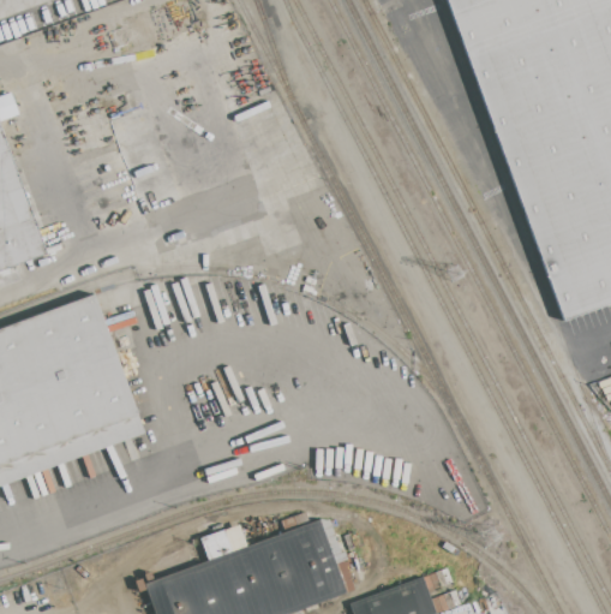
[(610,0),(610,304),(565,322),(447,0),(610,0)]
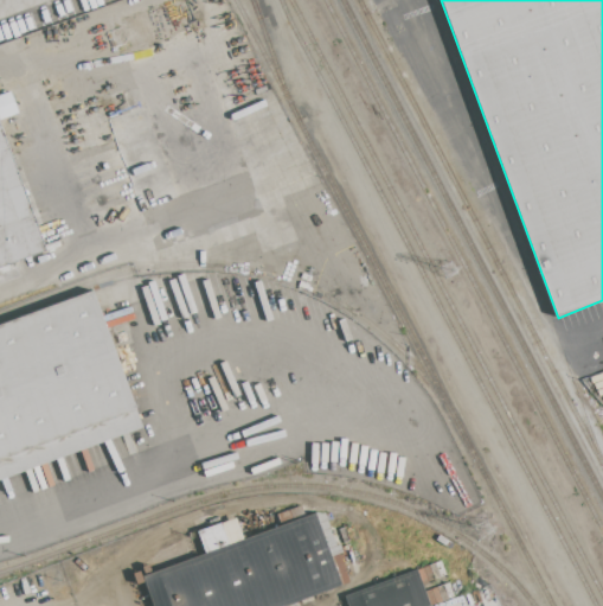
[(0,266),(47,249),(0,116),(0,266)]
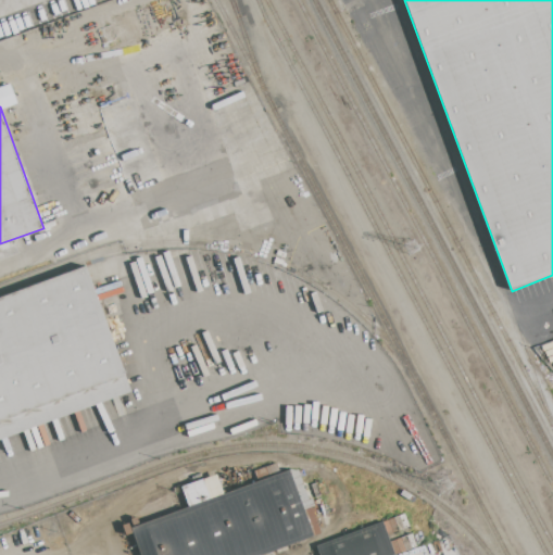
[(0,297),(87,265),(133,390),(0,438),(0,297)]
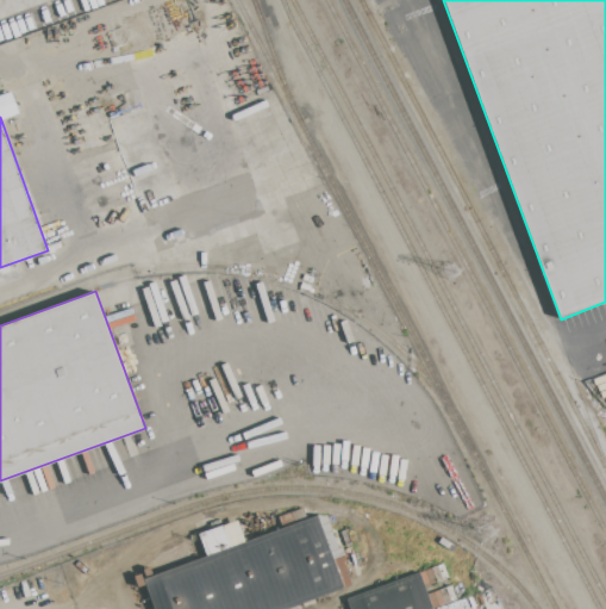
[(156,608),(145,578),(210,554),(201,533),(239,519),(248,541),(286,527),(281,515),(306,507),(311,517),(328,511),(341,548),(344,546),(349,561),(347,563),(354,584),(303,603),(304,608),(156,608)]
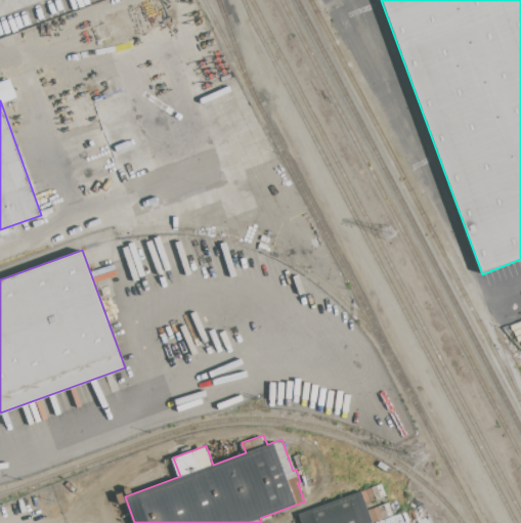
[(303,522),(300,513),(363,490),(375,522),(372,522),(303,522)]
